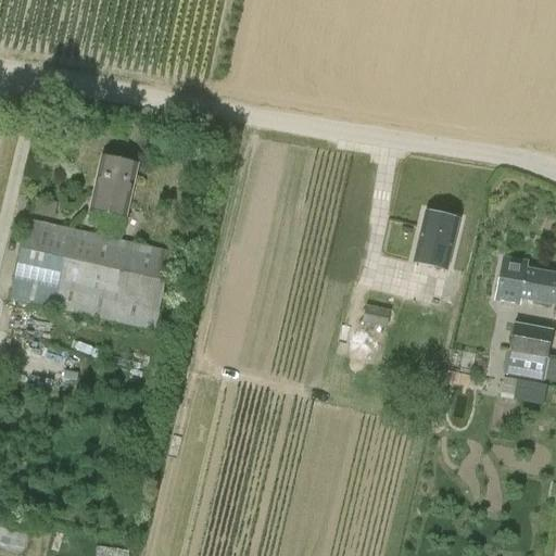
[(100,158),(89,210),(126,217),(137,165),(100,158)]
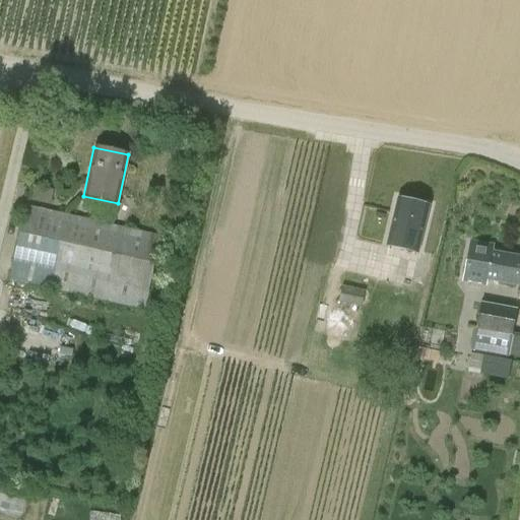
[(53,191),(33,186),(29,199),(50,204),(53,191)]
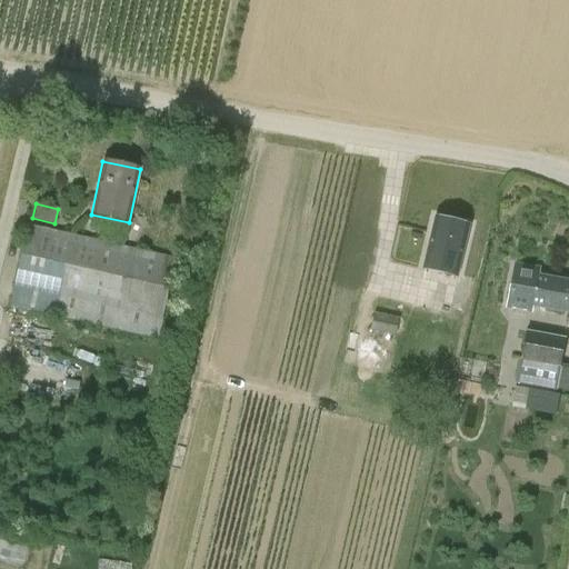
[(457,277),(469,226),(433,218),(422,268),(457,277)]
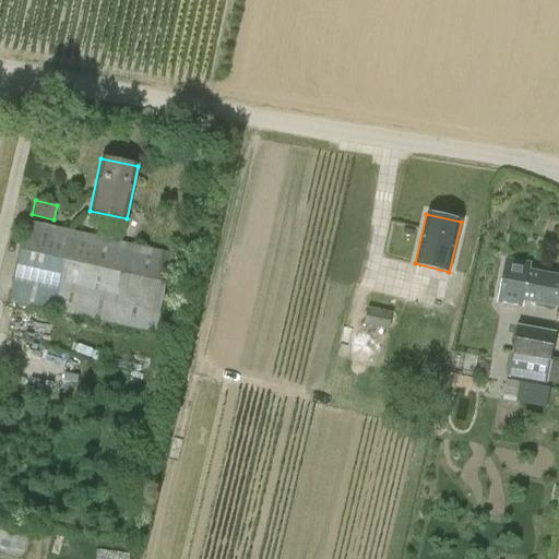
[(173,254),(26,222),(9,300),(155,334),(173,254)]
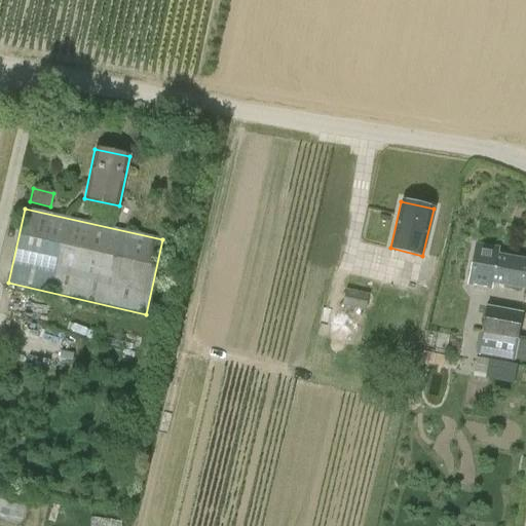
[(476,245),(467,286),(490,290),(491,285),(525,290),(525,260),(497,255),(498,249),(476,245)]
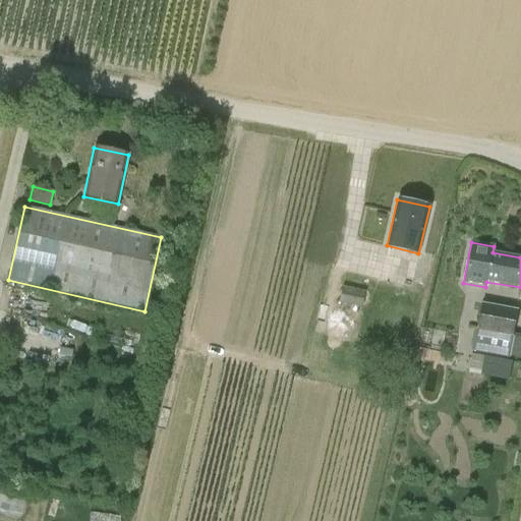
[(361,308),(364,291),(342,286),(338,302),(361,308)]
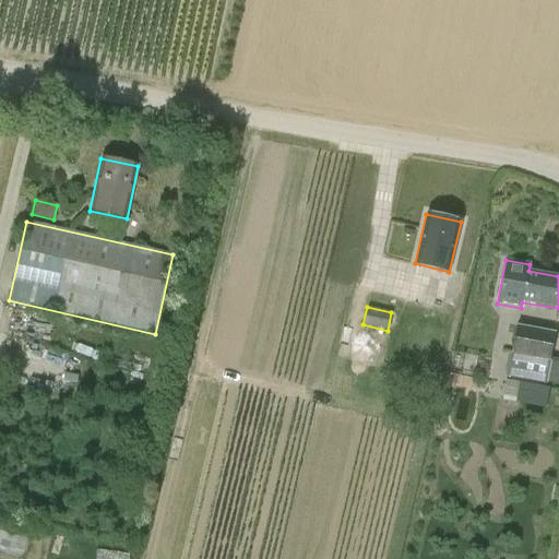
[(516,325),(511,355),(507,377),(545,383),(549,361),(555,333),(516,325)]
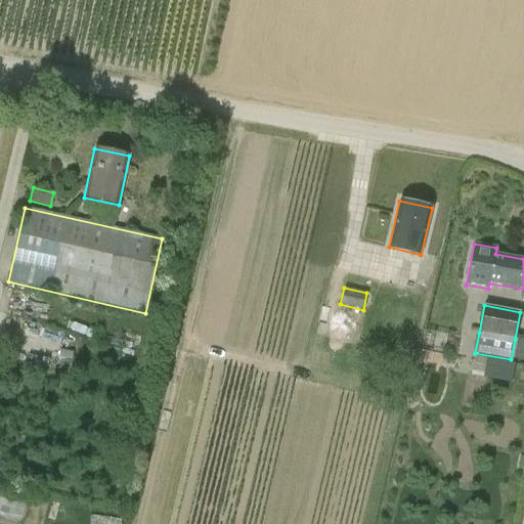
[(391,333),(393,324),(370,319),(368,328),(391,333)]
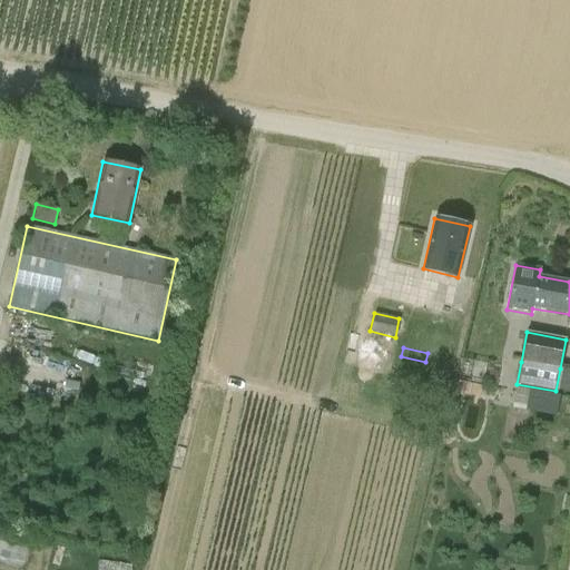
[(560,395),(556,395),(516,387),(512,410),(557,418),(560,395)]
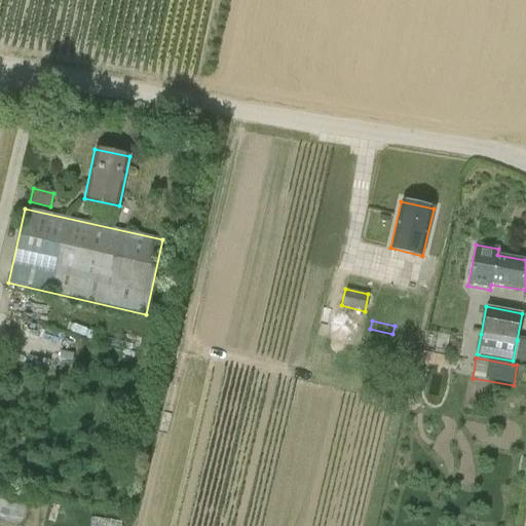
[(31,495),(0,487),(0,515),(24,522),(31,495)]
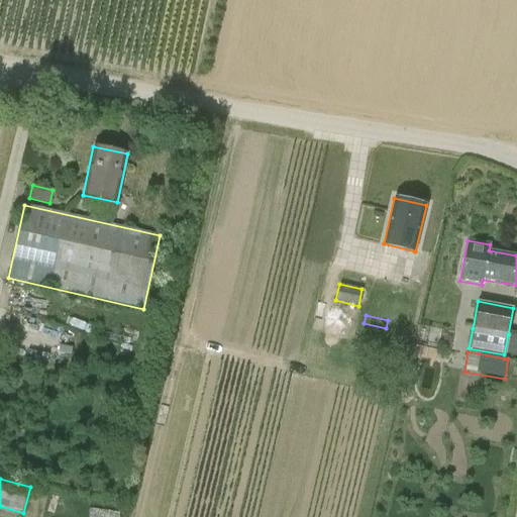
All buildings are outlined.
